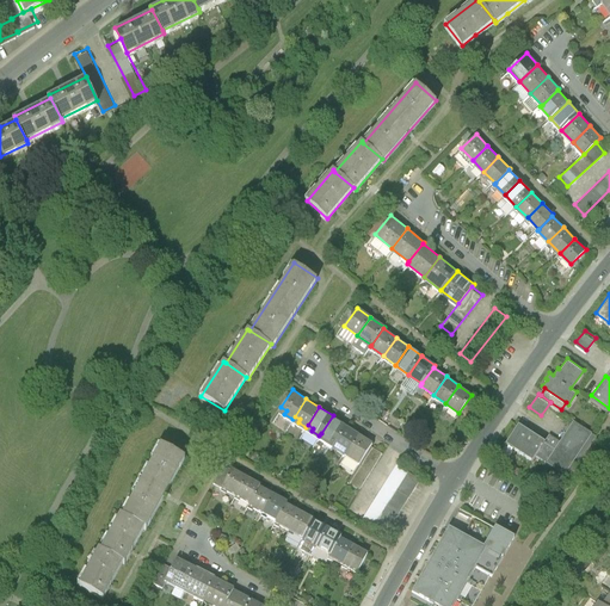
[(333,444),(334,441),(346,424),(333,415),(321,433),(326,437),(325,439),(333,444)]
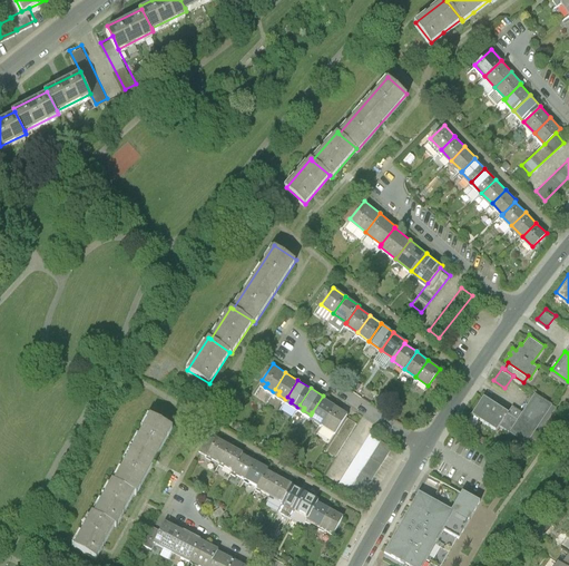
[(501,422),(531,442),(557,403),(536,390),(523,409),(513,402),(508,410),(500,421),(501,422)]
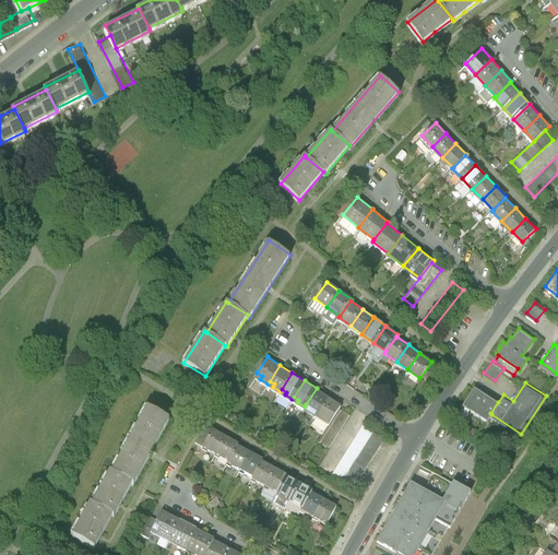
[(487,420),(491,414),(490,413),(498,402),(475,386),(463,403),(487,420)]
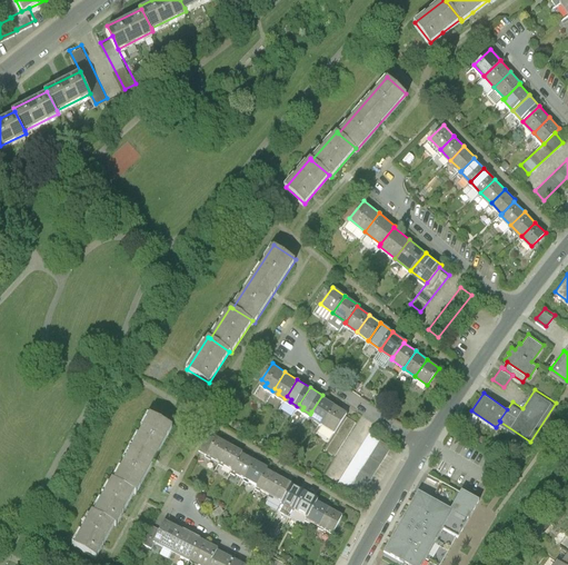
[(322,423),(324,419),(335,403),(322,395),(311,412),(317,415),(315,417),(322,423)]
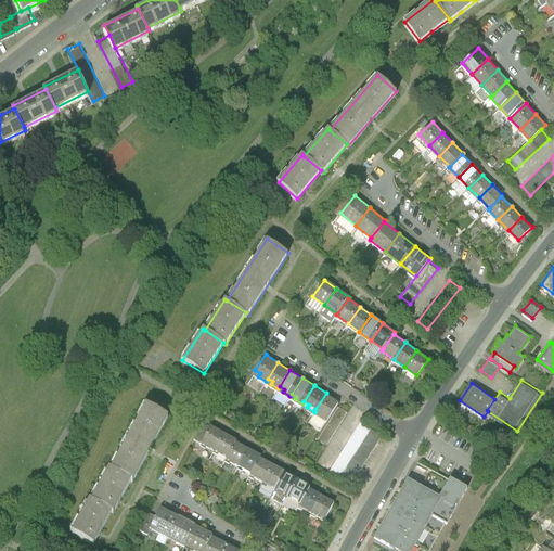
[(338,400),(326,393),(316,409),(321,412),(319,414),(326,420),(337,402),(338,400)]
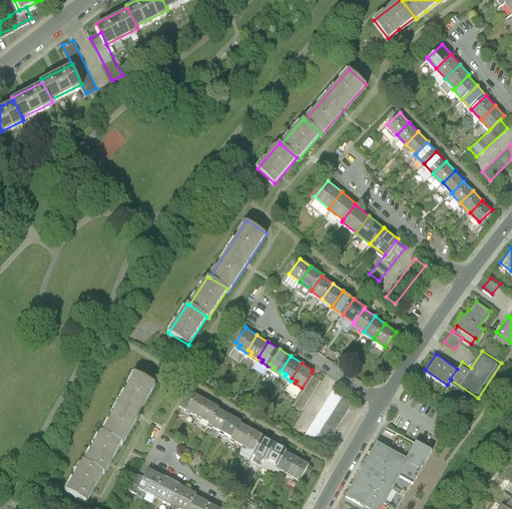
[(322,378),(312,372),(302,388),(293,403),(303,409),(322,378)]
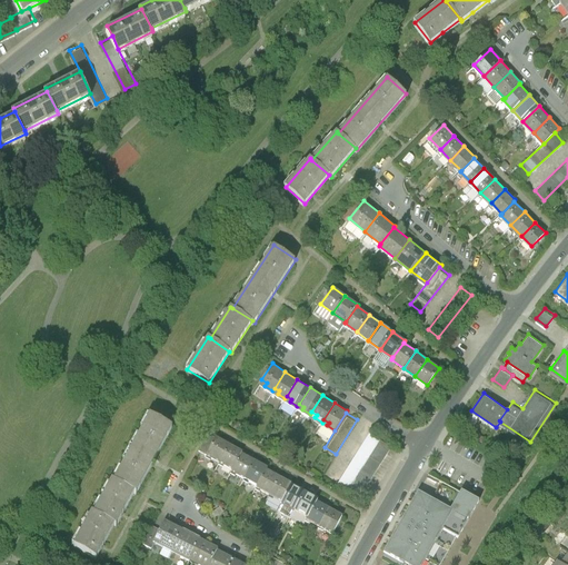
[(173,426),(151,414),(115,479),(136,491),(137,492),(173,426)]
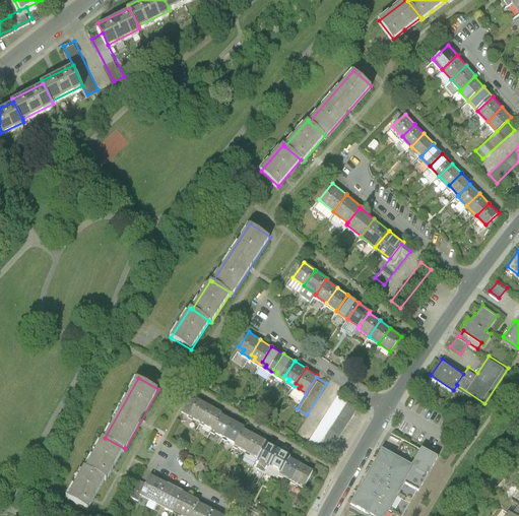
[(358,405),(338,393),(309,439),(328,452),(358,405)]
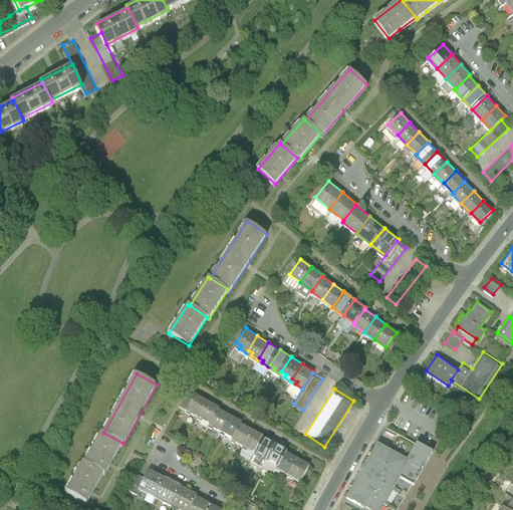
[(181,405),(189,409),(197,395),(190,390),(181,405)]
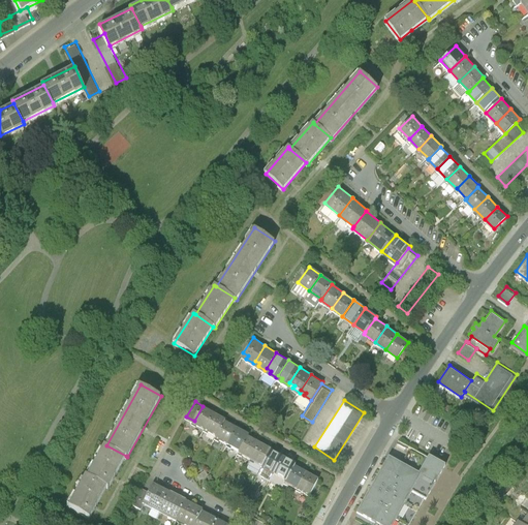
[(194,421),(206,428),(215,411),(203,405),(203,406),(194,421)]
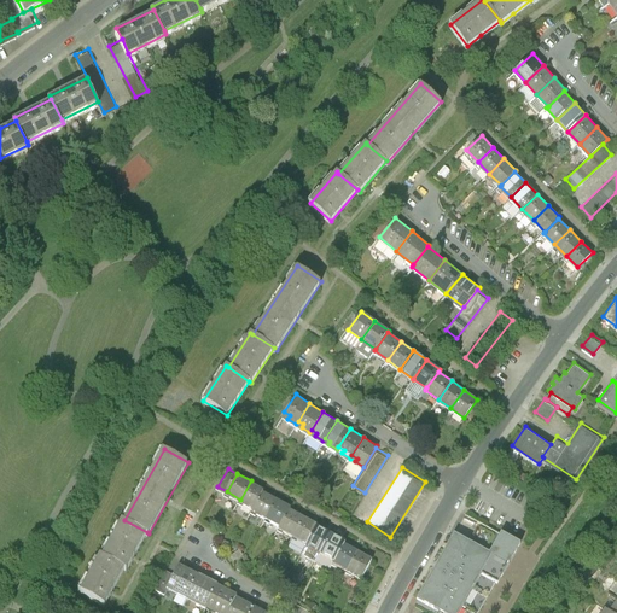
[(266,489),(251,480),(240,500),(255,508),(265,490),(266,489)]
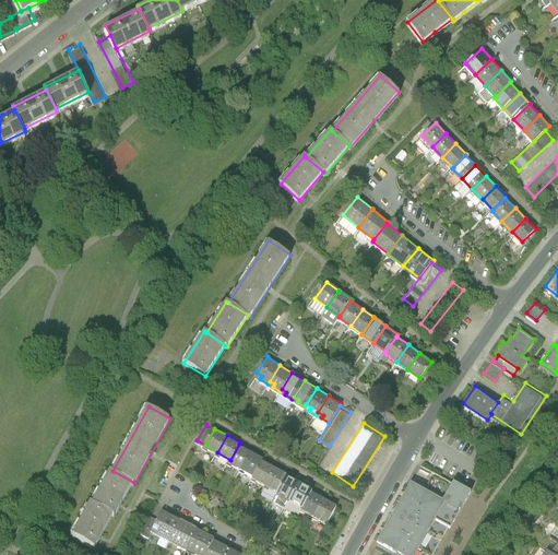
[(230,461),(242,468),(252,450),(239,444),(230,460),(230,461)]
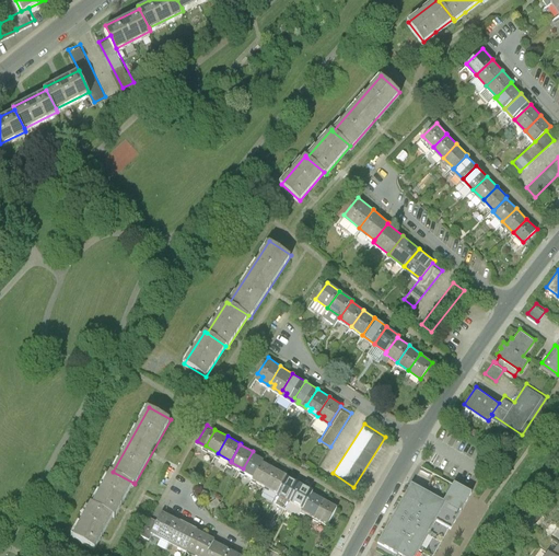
[(266,459),(253,451),(243,468),(256,475),(265,460),(266,459)]
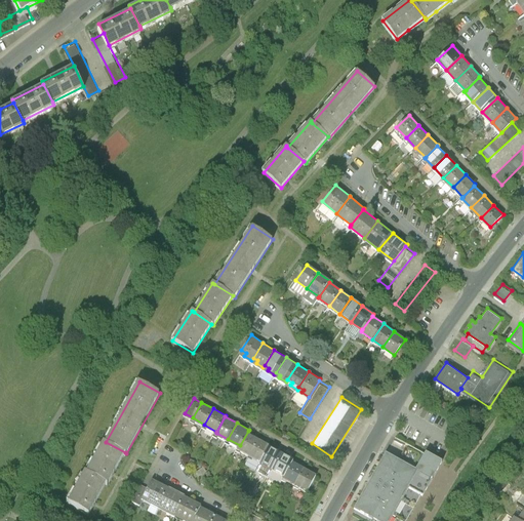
[(239,447),(251,453),(259,438),(248,431),(240,445),(239,447)]
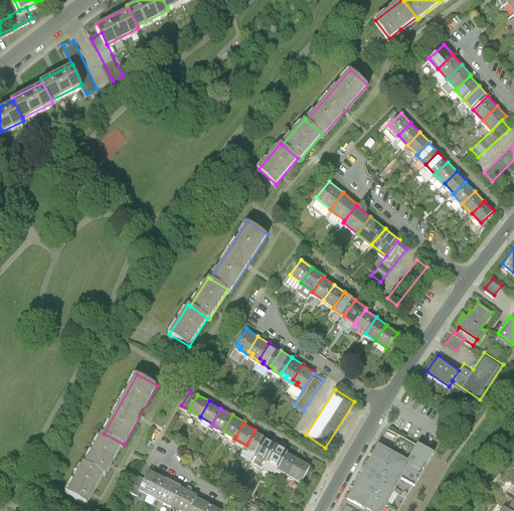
[(267,436),(254,430),(246,445),(258,452),(266,437),(267,436)]
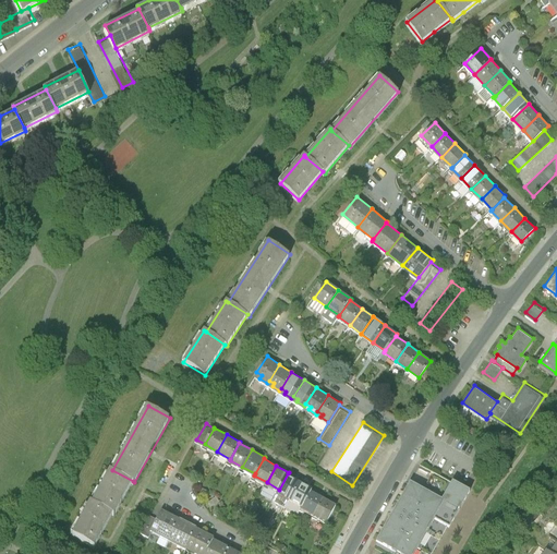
[(114,514),(133,481),(112,470),(111,469),(93,502),(112,513),(114,514)]
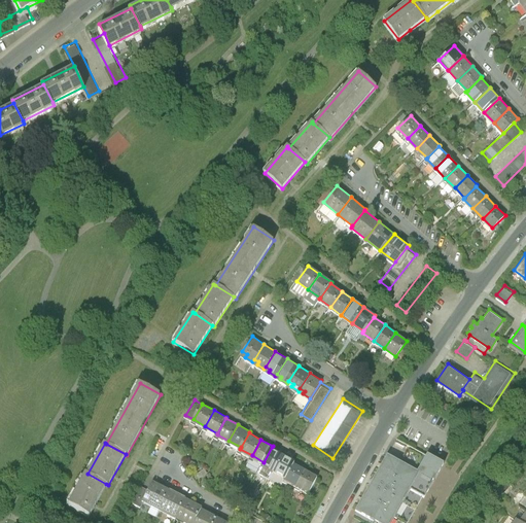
[(427,453),(409,443),(398,459),(408,464),(399,479),(410,485),(427,453)]
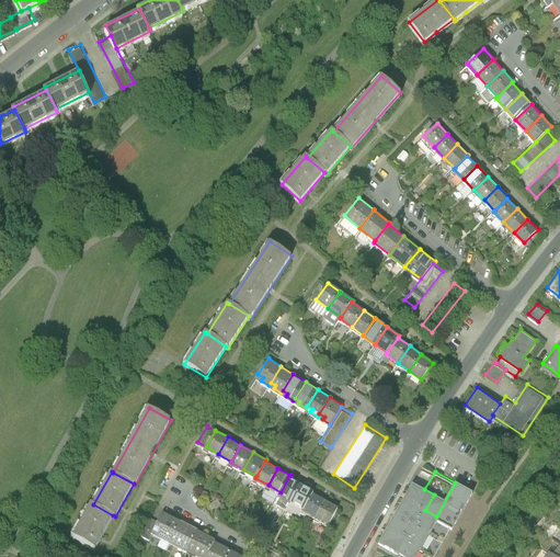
[(280,493),(293,501),(303,484),(289,476),(281,492),(280,493)]
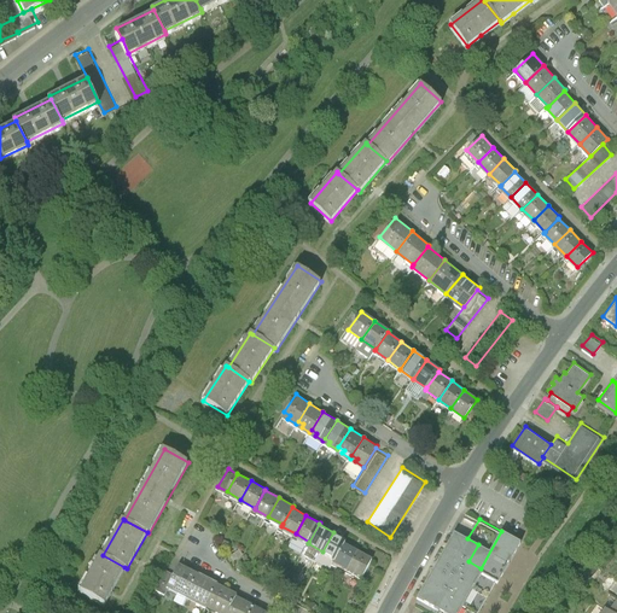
[(434,612),(437,612),(469,561),(478,544),(467,538),(454,531),(418,595),(419,596),(415,602),(434,612)]
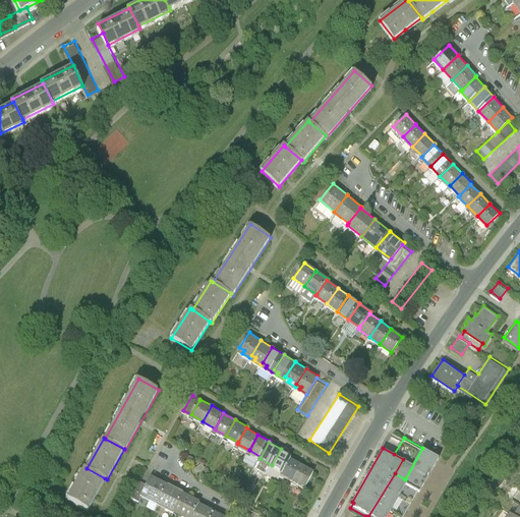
[(438,457),(422,448),(405,479),(404,480),(419,489),(438,457)]
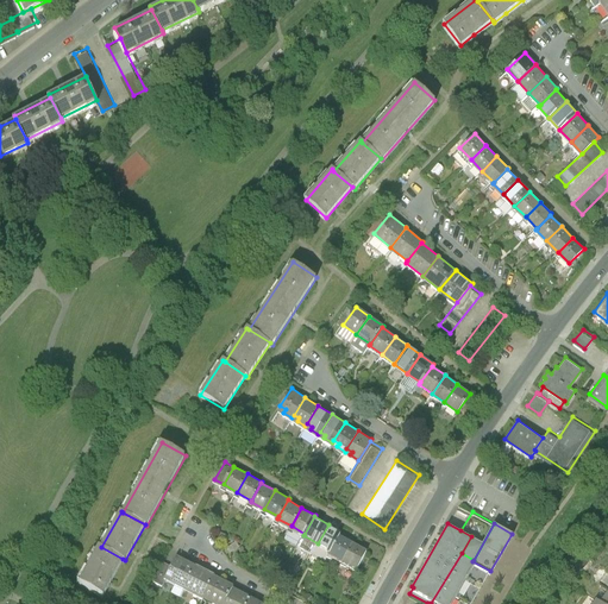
[(343,532),(328,524),(318,543),(332,551),(342,534),(343,532)]
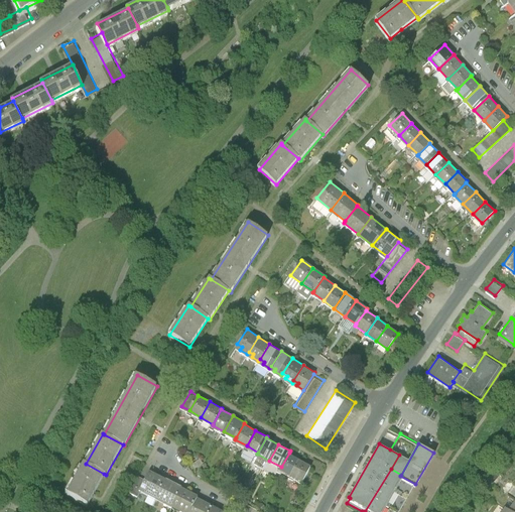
[(280,468),(292,475),(301,459),(289,453),(281,467),(280,468)]
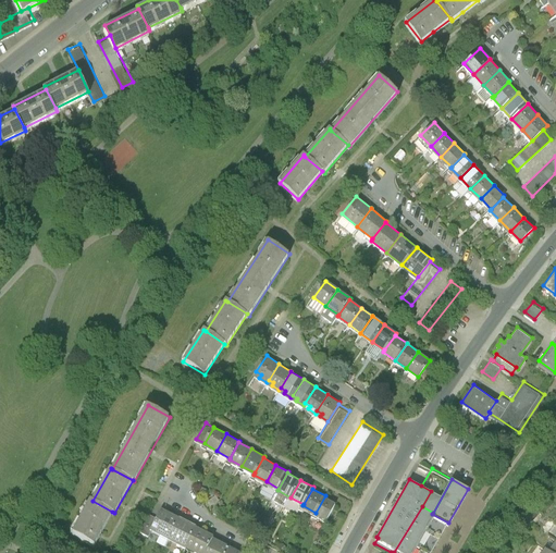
[(337,503),(325,495),(316,513),(329,519),(337,503)]
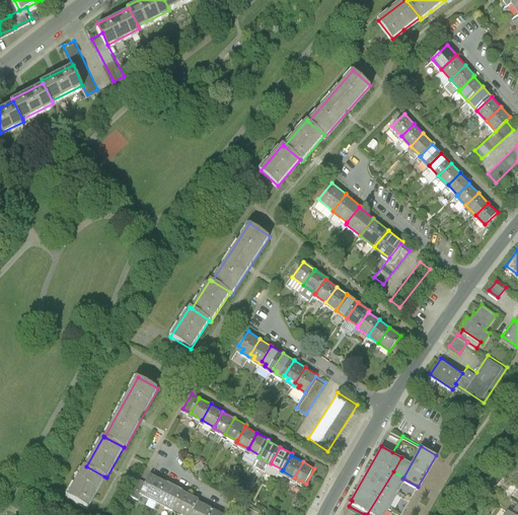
[(88,507),(104,476),(86,466),(85,465),(68,496),(88,507)]
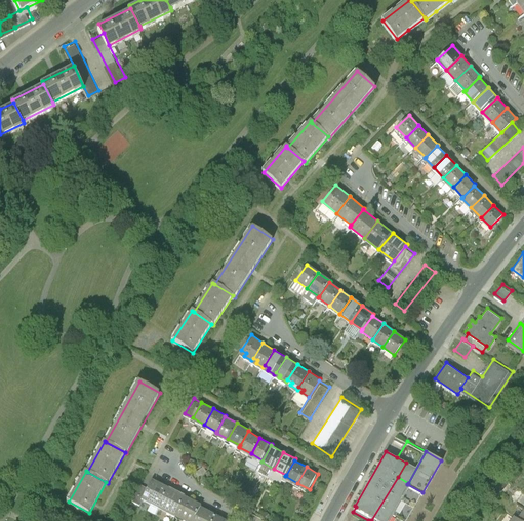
[(386,520),(407,484),(408,483),(398,477),(371,520),(386,520)]
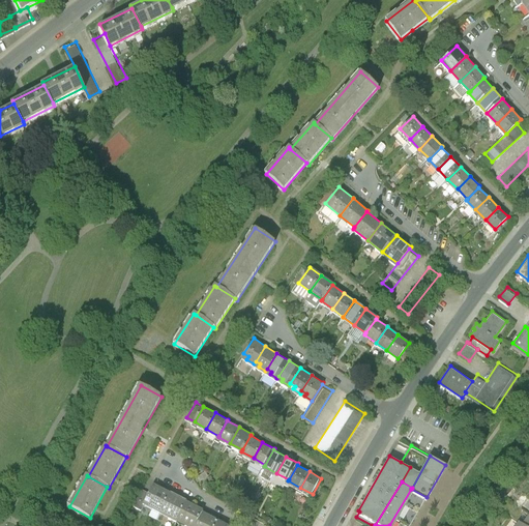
[(160,510),(162,508),(171,491),(153,483),(149,491),(144,502),(146,500),(154,504),(150,513),(158,517),(162,512),(160,510)]
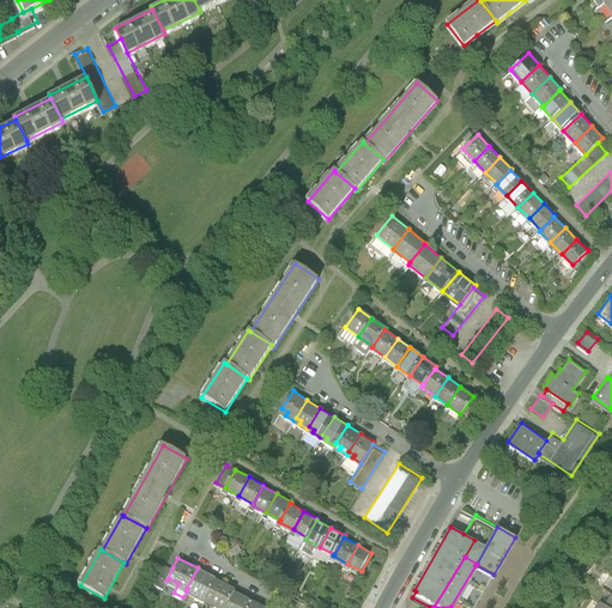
[(164,587),(167,581),(173,567),(164,564),(155,582),(164,587)]
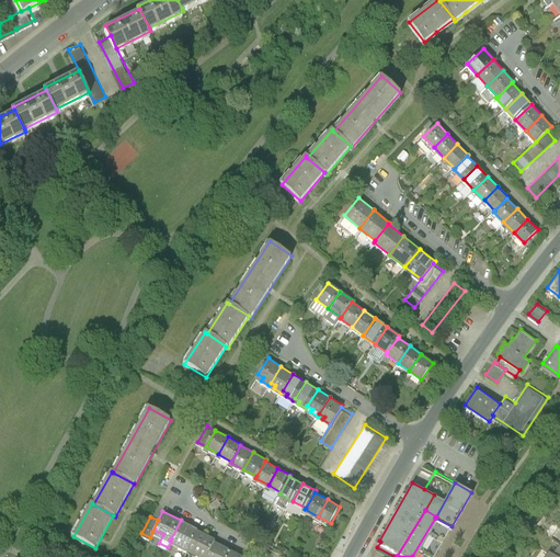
[(187,550),(189,547),(197,530),(181,520),(171,538),(181,543),(180,546),(187,550)]
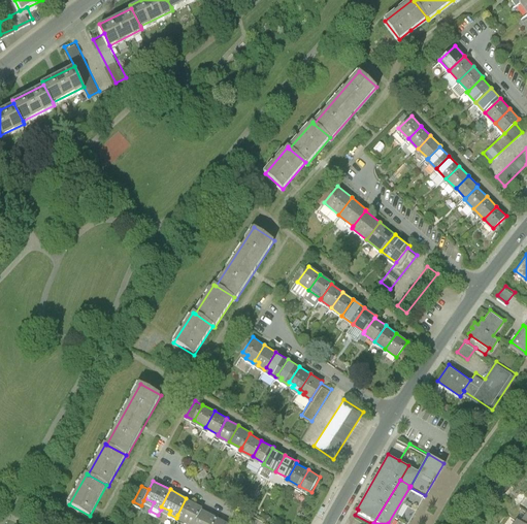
[(202,505),(186,498),(177,515),(187,519),(185,522),(189,523),(193,523),(201,508),(202,505)]
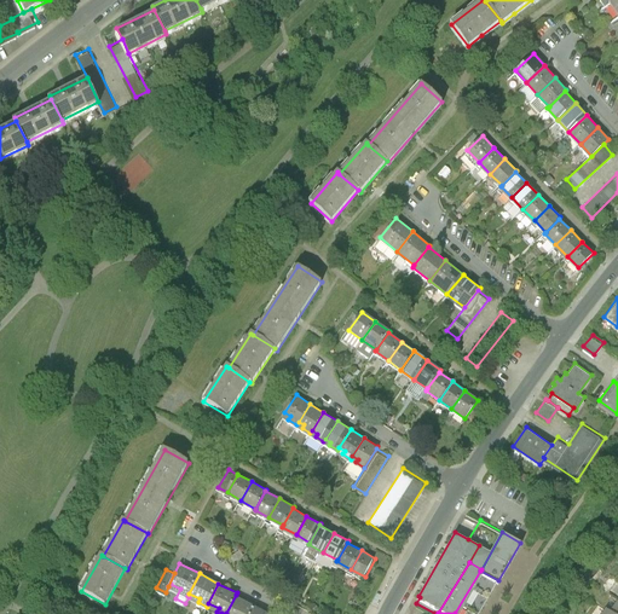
[(250,613),(255,604),(236,595),(226,613),(250,613)]
